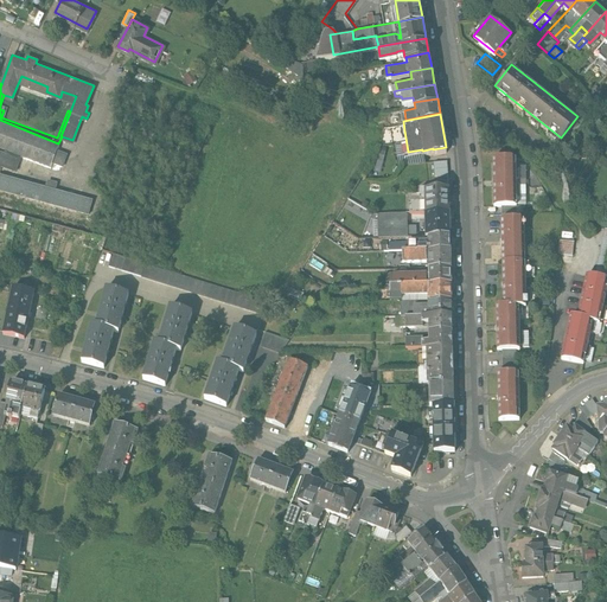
[(58,143),(0,120),(0,145),(6,147),(5,151),(0,148),(0,164),(14,168),(20,153),(50,165),(52,160),(62,164),(66,153),(57,149),(58,143)]
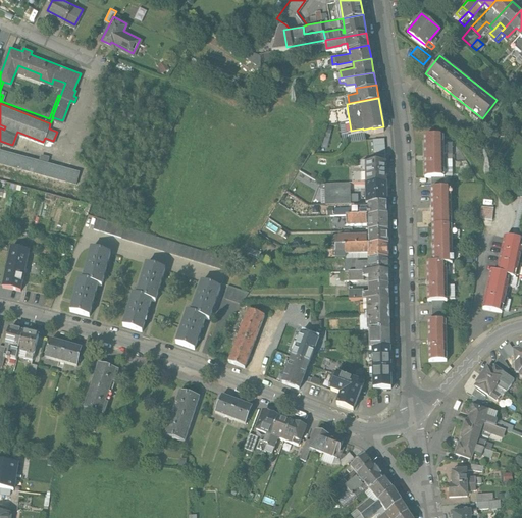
[(363,128),(351,131),(348,112),(342,113),(343,117),(338,118),(342,138),(365,136),(364,130),(363,130),(363,128)]
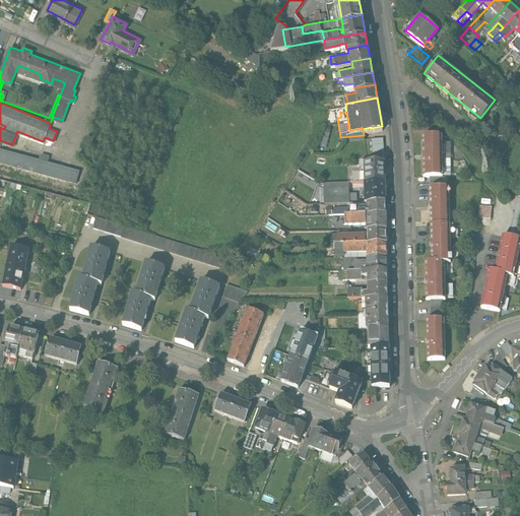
[(441,132),(421,132),(423,173),(431,173),(441,173),(442,172),(441,132)]
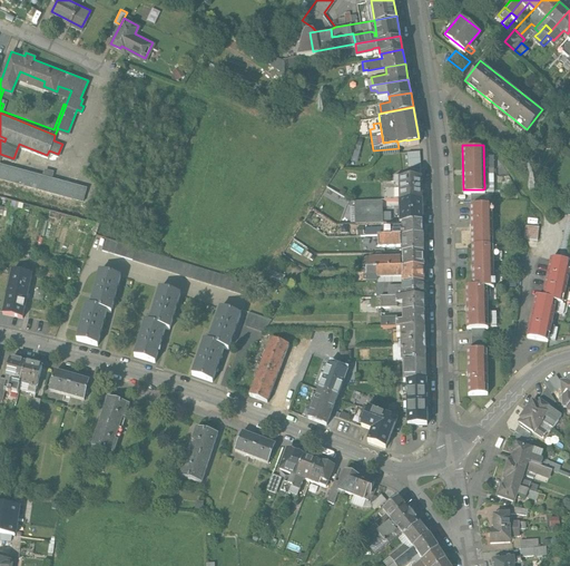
[(420,147),(406,148),(408,162),(421,160),(420,147)]
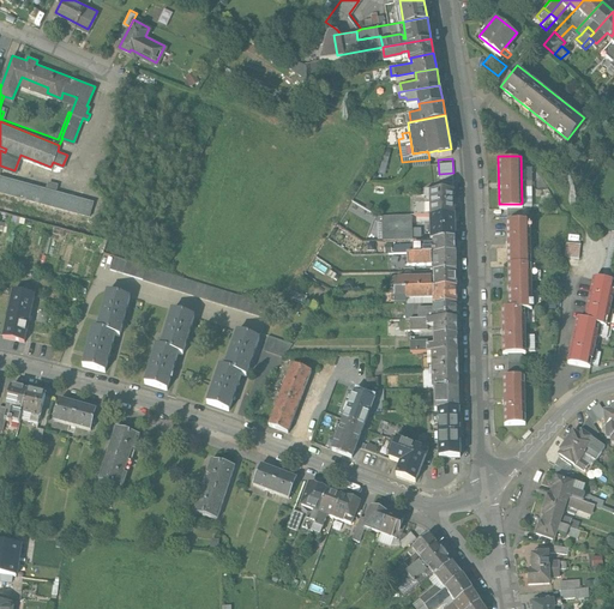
[(36,186),(0,175),(0,188),(89,213),(92,200),(54,190),(56,182),(48,180),(46,187),(36,185),(36,186)]
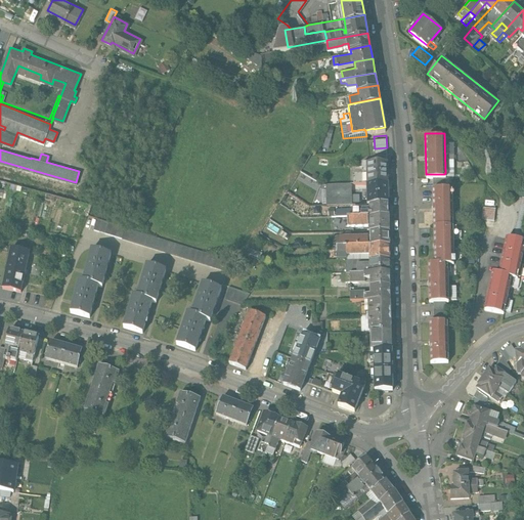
[(387,159),(363,160),(363,166),(366,166),(366,179),(388,179),(387,164),(387,160),(387,159)]
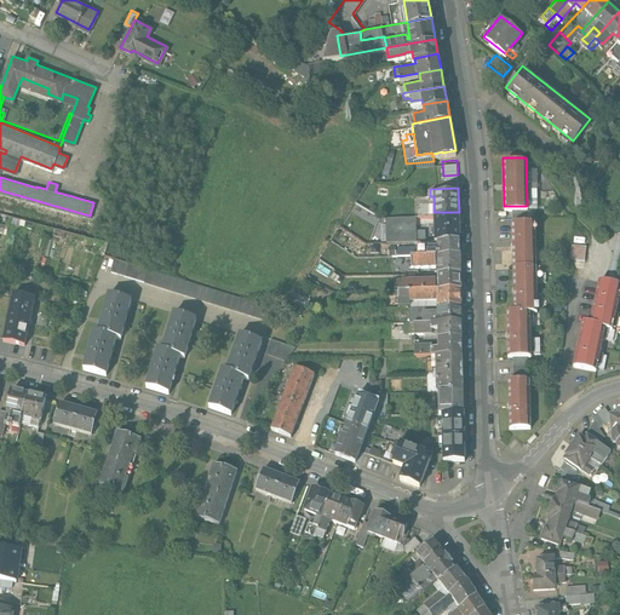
[(459,212),(434,212),(435,237),(437,237),(459,236),(459,212)]
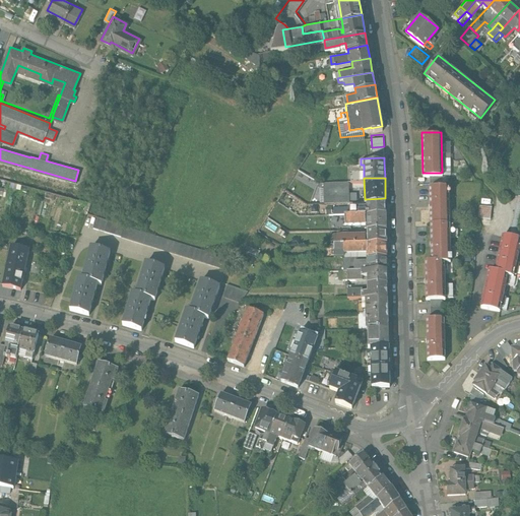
[(348,179),(323,180),(324,200),(348,199),(348,179)]
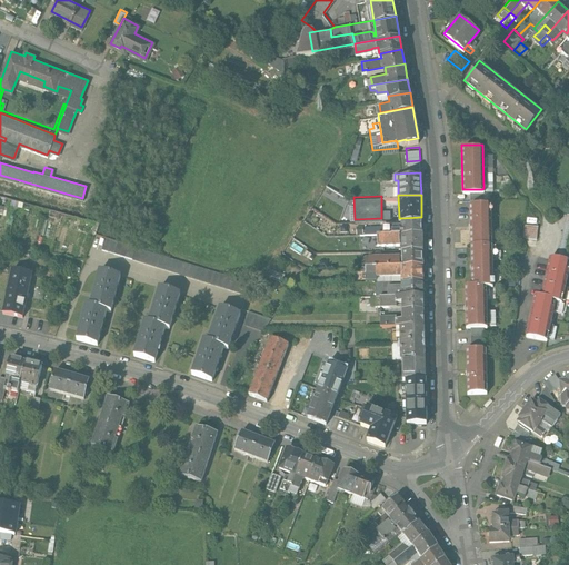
[(471,201),(470,201),(471,243),(491,243),(490,201),(482,201),(471,201)]
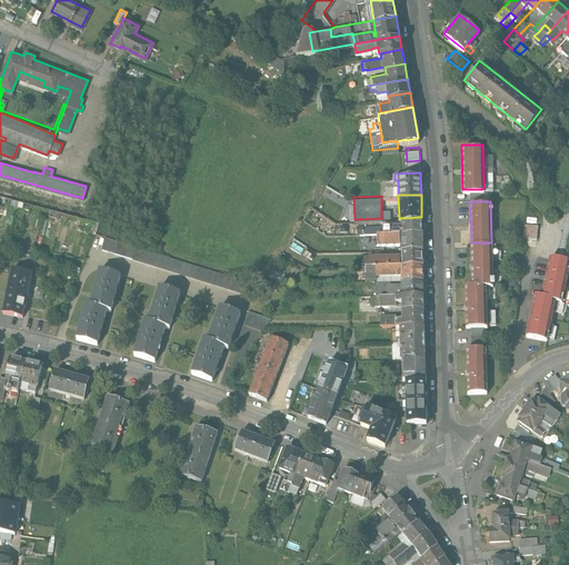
[(568,216),(566,216),(557,256),(568,257),(568,216)]
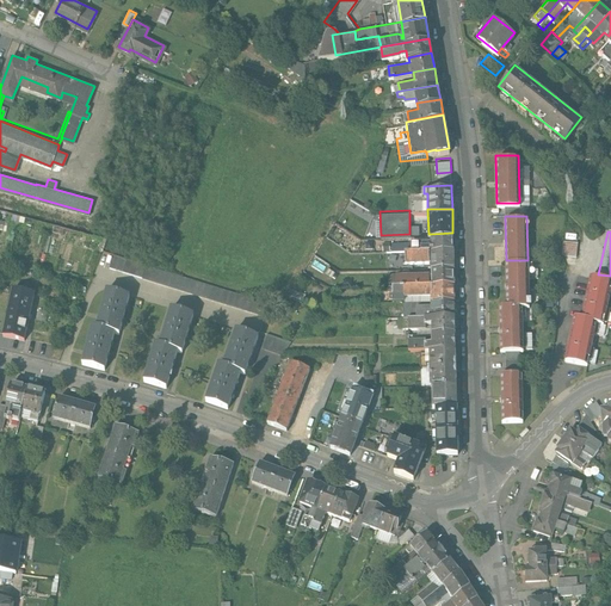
[(415,240),(411,240),(411,248),(452,247),(452,233),(431,234),(431,240),(415,240)]
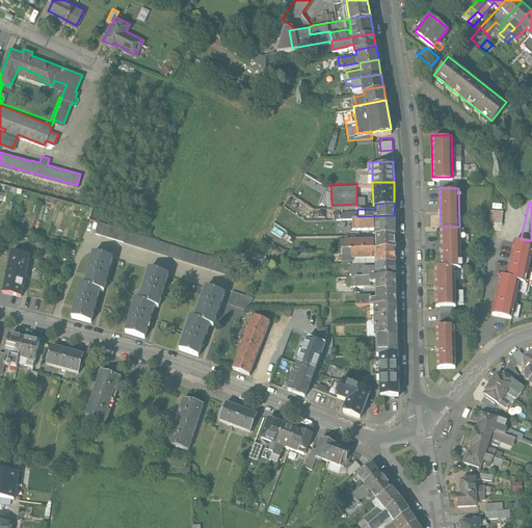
[(503,207),(490,206),(488,225),(501,226),(503,207)]
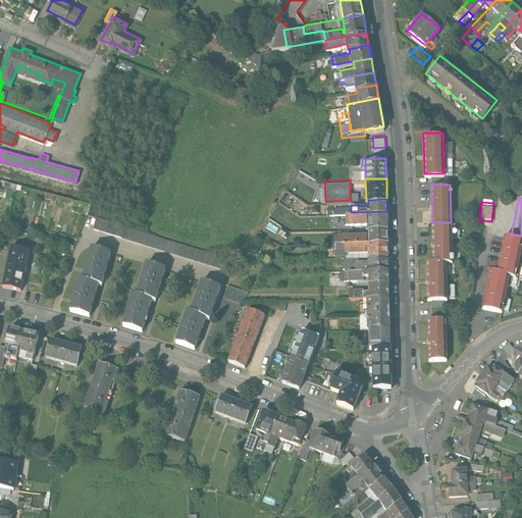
[(351,205),(334,206),(334,205),(325,205),(325,213),(346,212),(351,212),(351,205)]
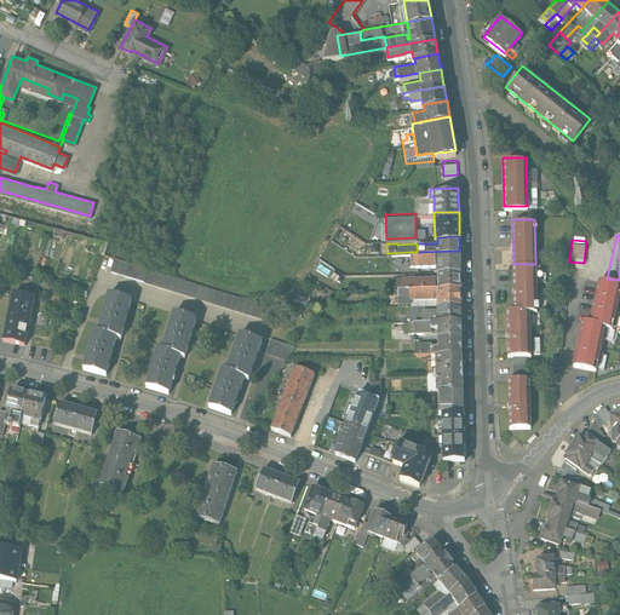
[(459,251),(417,252),(417,262),(435,262),(435,260),(437,260),(437,266),(437,269),(460,269),(459,251)]
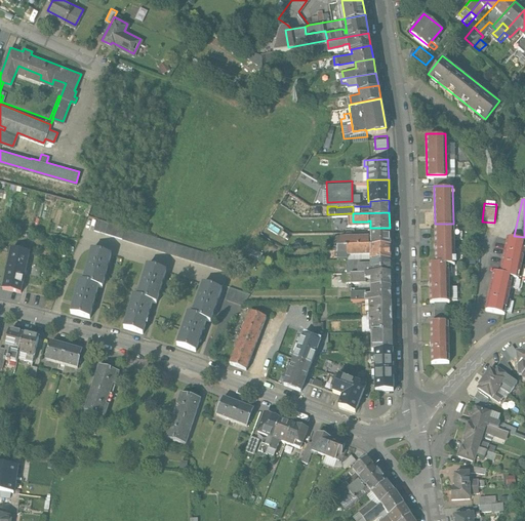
[(453,224),(435,224),(435,261),(435,262),(448,261),(448,262),(454,261),(453,224)]
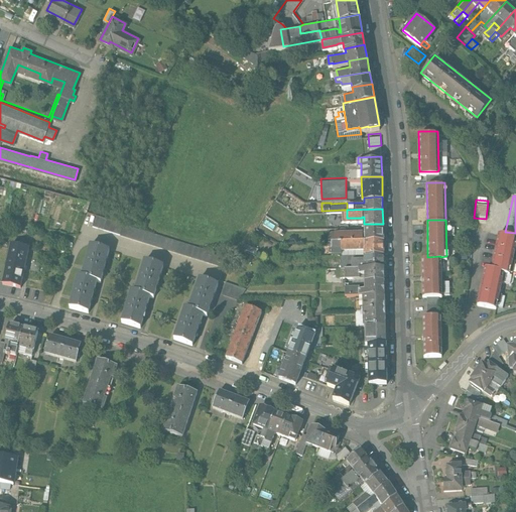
[(383,224),(364,224),(364,230),(336,230),(336,238),(340,238),(340,239),(383,238),(383,224)]
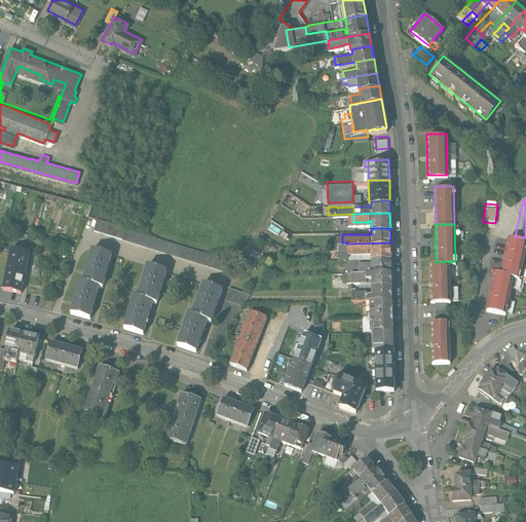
[(500,271),(513,274),(519,276),(525,243),(525,238),(515,236),(509,234),(500,271)]
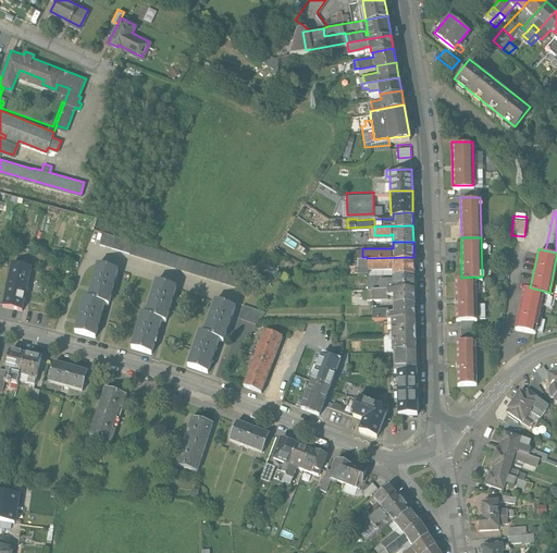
[(362,257),(357,258),(358,273),(367,272),(368,272),(368,267),(367,267),(367,258),(367,257),(362,257)]
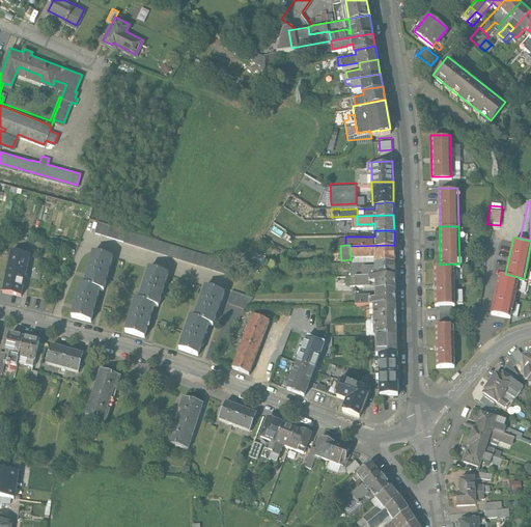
[(394,245),(350,246),(350,254),(351,254),(374,254),(374,259),(394,258),(394,245)]
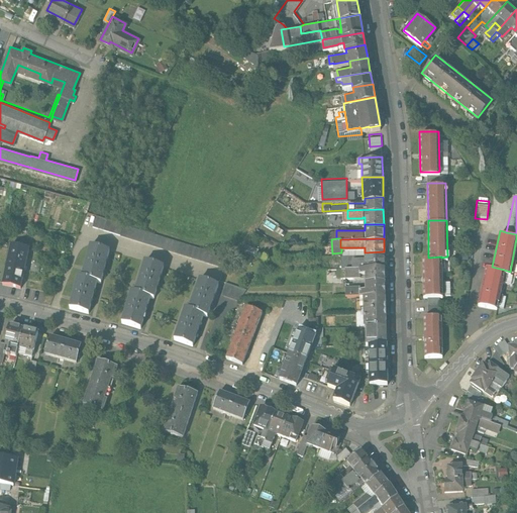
[(29,246),(10,242),(2,281),(20,285),(29,246)]
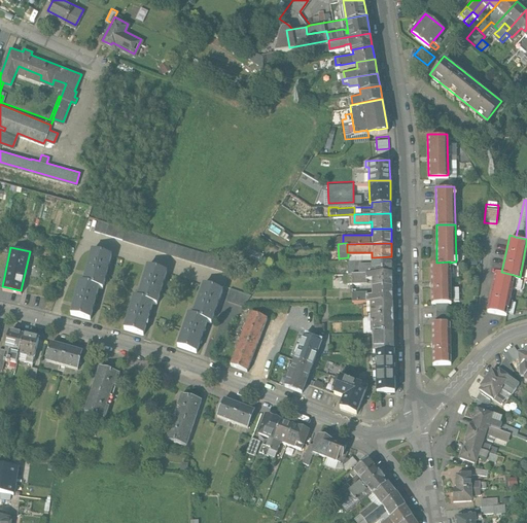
[(264,251),(252,247),(250,251),(261,256),(264,251)]
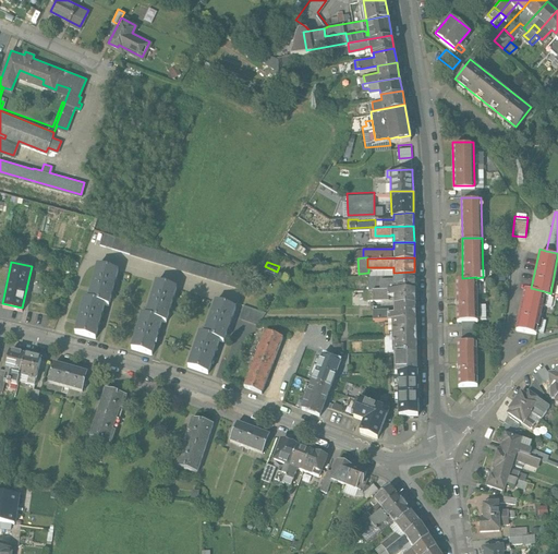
[(98,263),(88,297),(84,296),(75,329),(95,335),(99,321),(100,314),(104,301),(108,302),(112,288),(114,281),(113,281),(118,268),(98,263)]
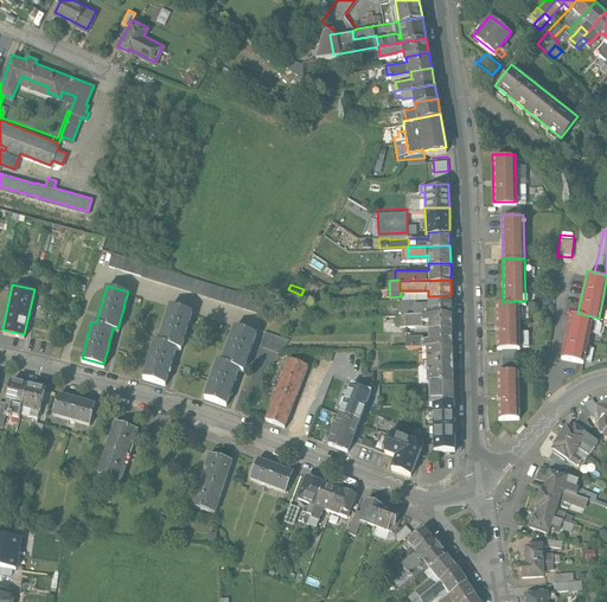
[(428,290),(401,290),(401,296),(400,296),(401,313),(404,313),(413,313),(413,302),(428,302),(428,296),(428,290)]
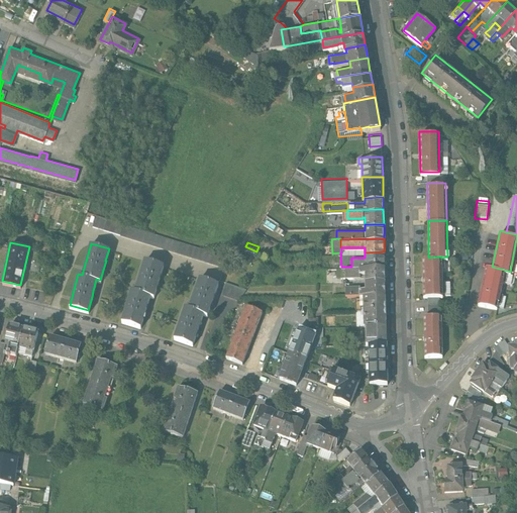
[(384,251),(365,252),(365,258),(351,258),(351,267),(384,266),(384,251)]
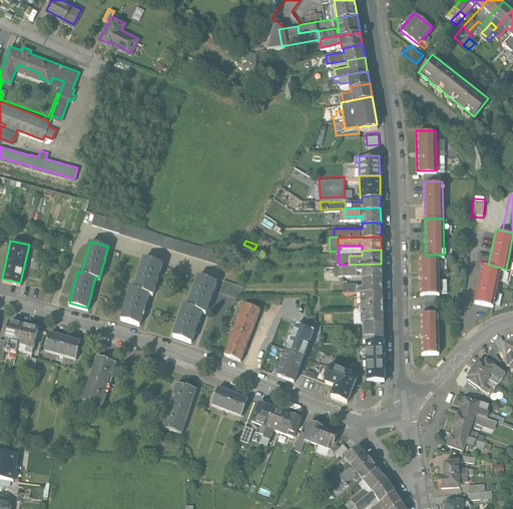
[(179,260),(186,260),(187,255),(175,253),(174,264),(178,264),(179,260)]
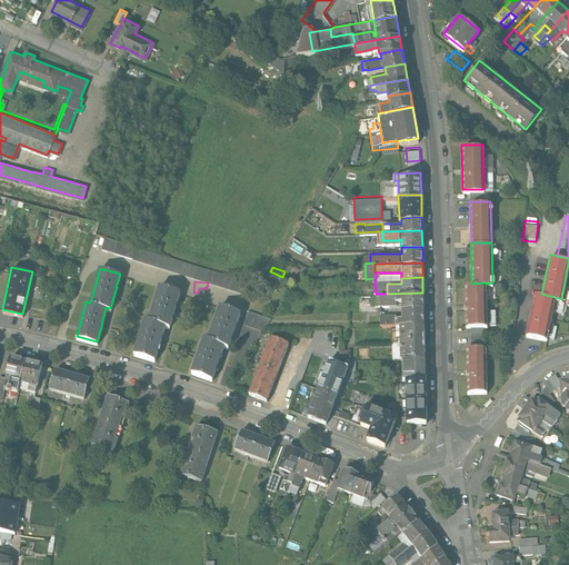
[(486,283),(471,284),(471,283),(465,283),(466,324),(471,324),(482,324),(487,324),(486,284),(486,283)]
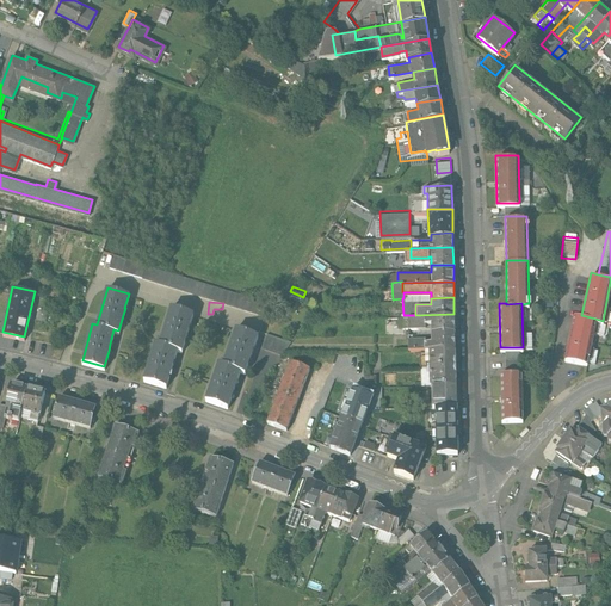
[(160,341),(155,340),(144,377),(166,384),(170,369),(171,369),(173,363),(172,363),(177,348),(181,350),(186,334),(189,327),(192,313),(171,305),(160,341)]
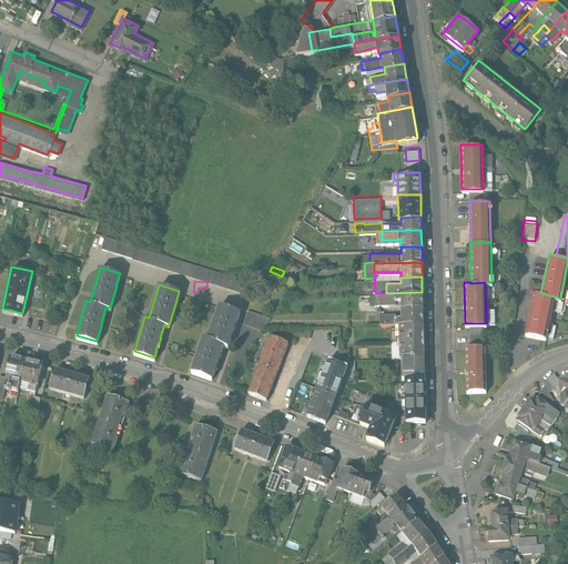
[(386,293),(378,293),(378,303),(401,302),(401,308),(423,308),(422,292),(386,293)]
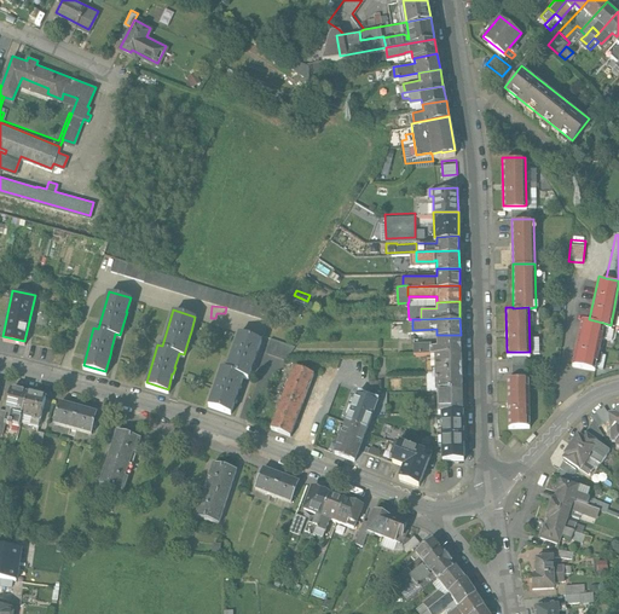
[(589,319),(582,318),(572,361),(595,366),(603,323),(589,319)]
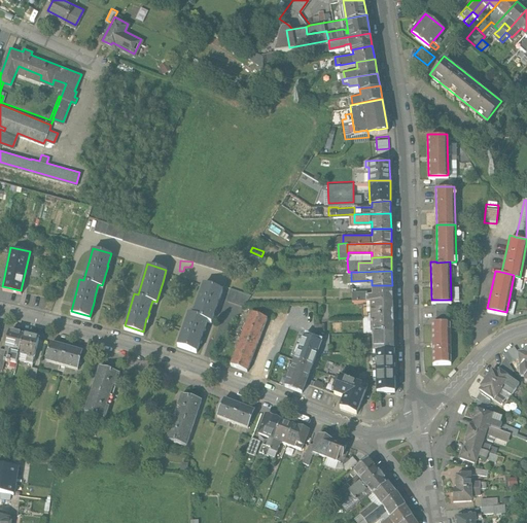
[(351,272),(348,272),(348,273),(343,273),(343,277),(347,277),(347,281),(351,281),(351,272)]
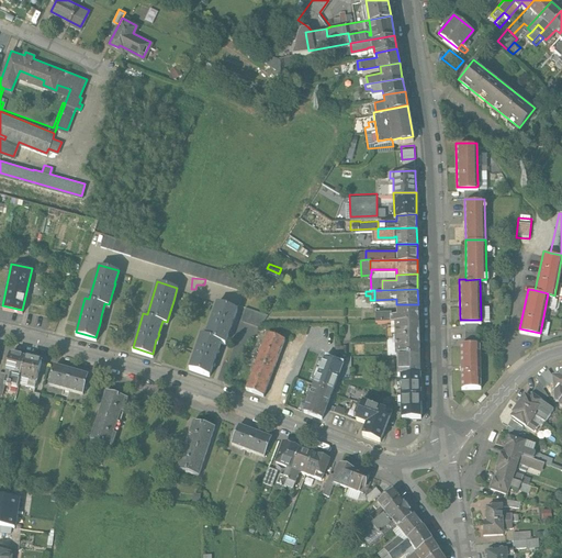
[(216,301),(205,334),(201,332),(189,366),(209,372),(214,359),(216,353),(221,339),(225,342),(229,328),(232,322),(236,308),(216,301)]
